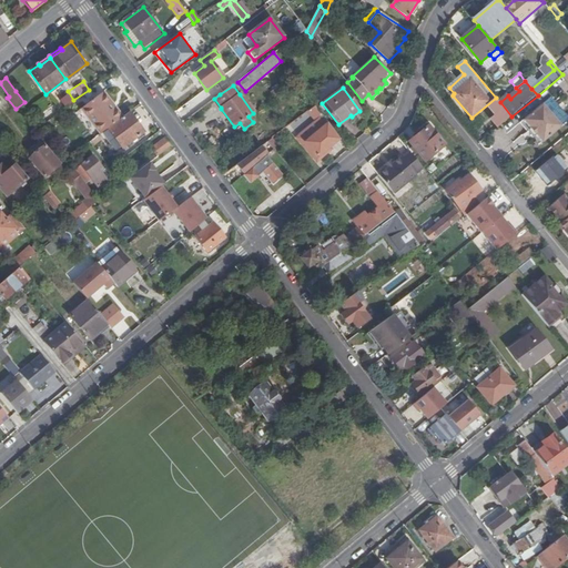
[(67,97),(66,94),(62,97),(64,99),(60,102),(64,107),(73,101),(69,95),(67,97)]
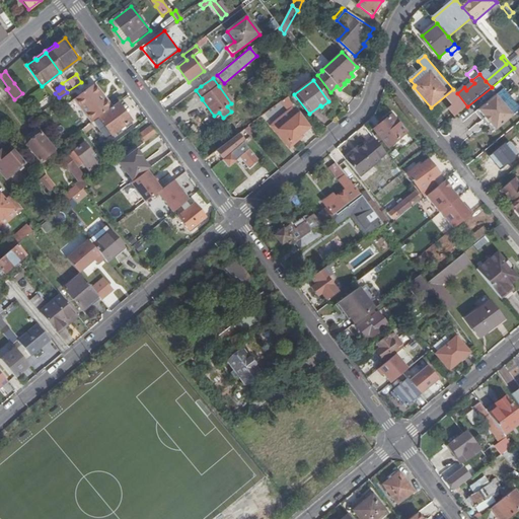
[(97,117),(108,108),(92,86),(69,102),(85,126),(97,117)]
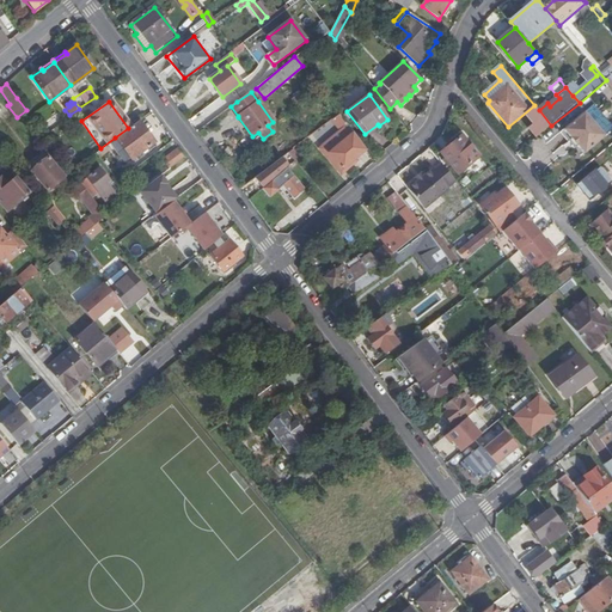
[(611,129),(611,124),(593,104),(561,133),(581,157),(611,129)]
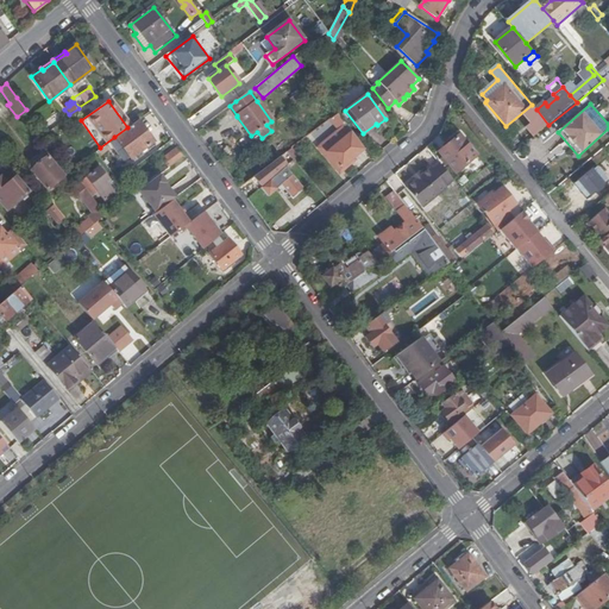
[(48,126),(60,120),(56,113),(44,119),(48,126)]
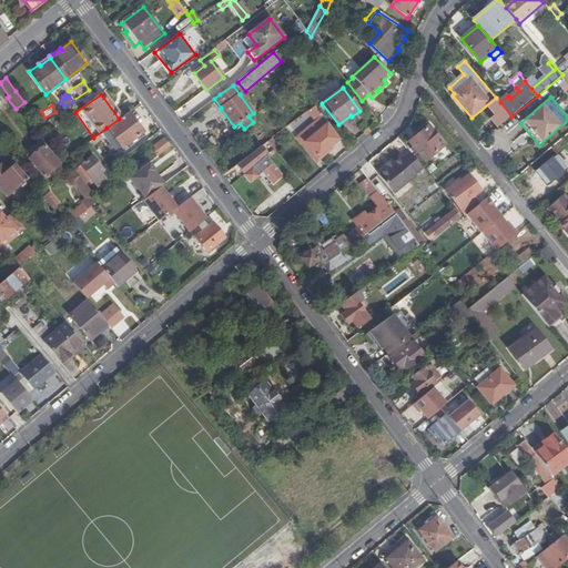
[(143,133),(129,112),(119,119),(107,128),(112,135),(121,146),(122,149),(143,133)]
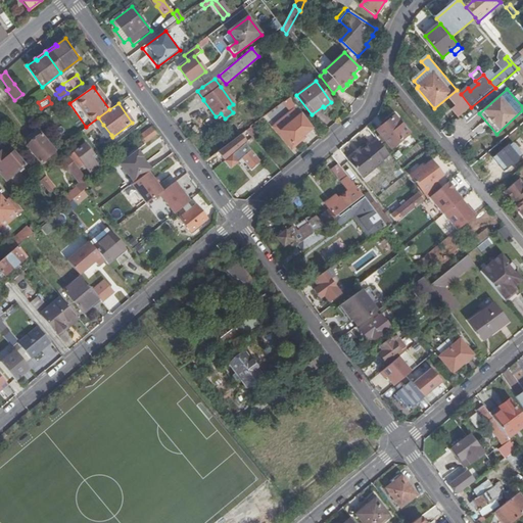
[(312,114),(313,116),(324,107),(323,106),(312,114)]
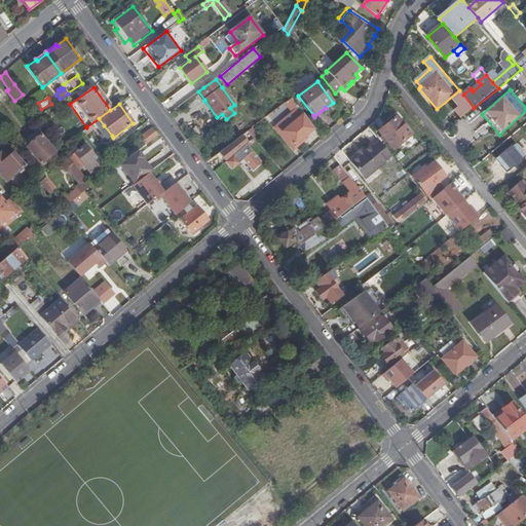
[(306,136),(314,129),(298,108),(276,123),(293,146),(306,136)]
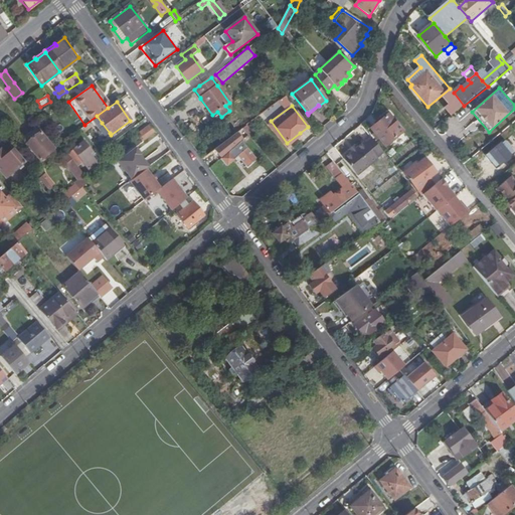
[(388,114),(386,116),(393,125),(395,123),(388,114)]
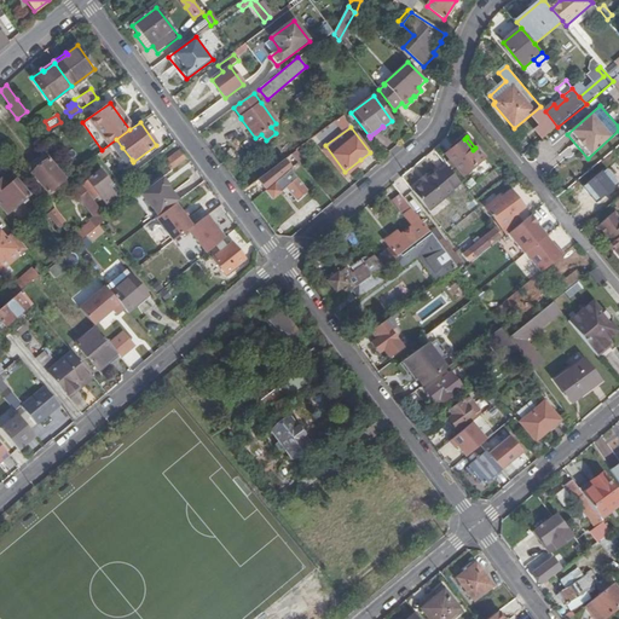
[(473,150),(464,139),(445,155),(462,175),(485,158),(475,148),(473,150)]
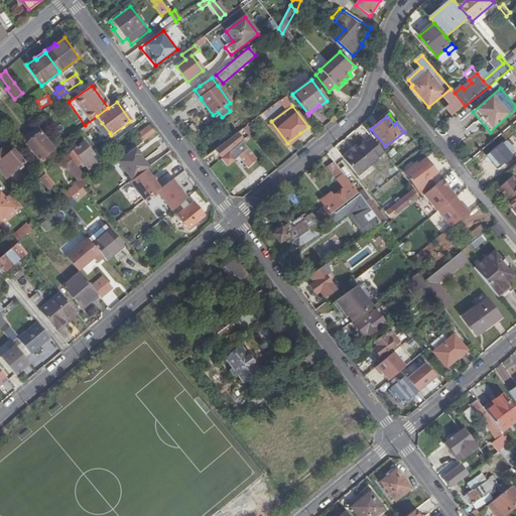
[(287,143),(271,121),(268,124),(286,147),(301,136),(300,133),(287,143)]
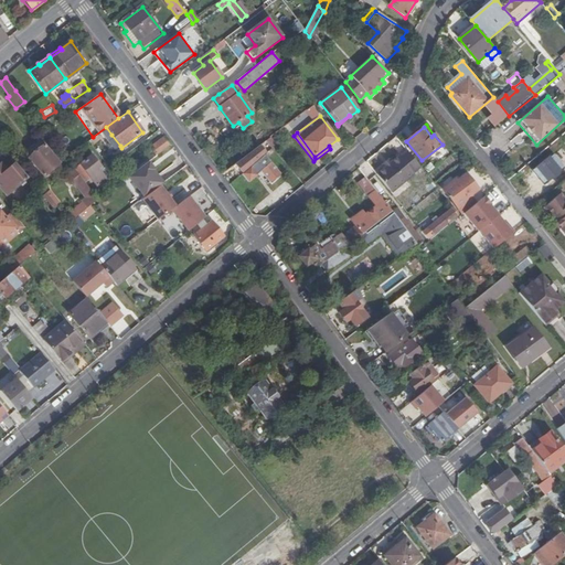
[(114,151),(120,146),(112,135),(106,139),(114,151)]
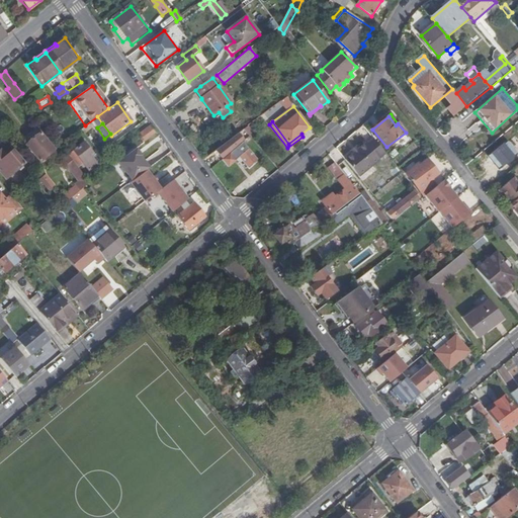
[(157,133),(152,126),(139,136),(144,143),(157,133)]
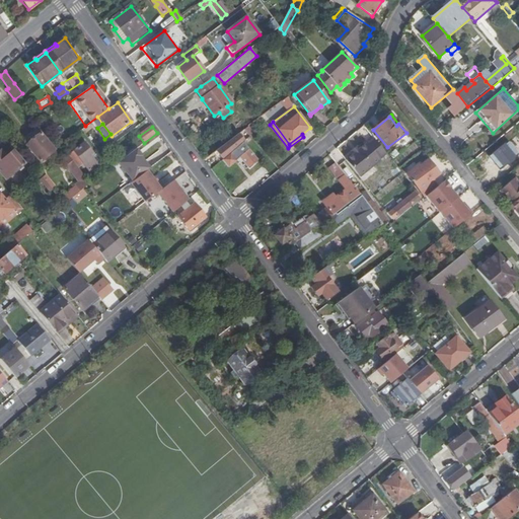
[(249,127),(244,130),(251,138),(255,135),(249,127)]
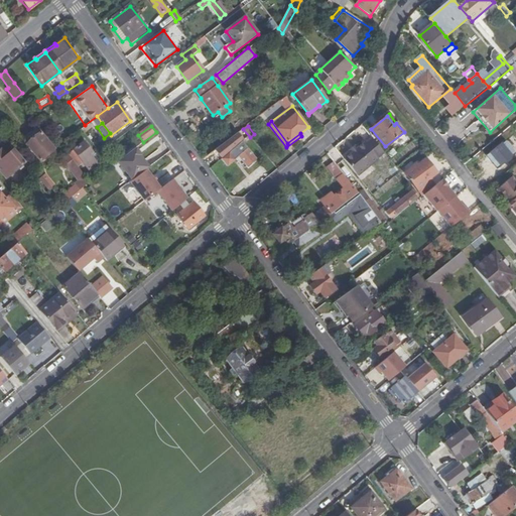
[(40,133),(26,144),(41,162),(43,160),(42,158),(53,149),(40,133)]
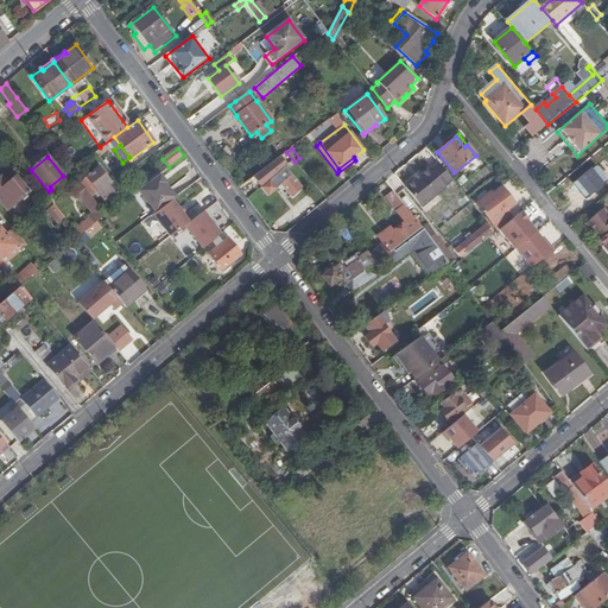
[(252,177),(260,188),(267,195),(277,187),(285,196),(287,194),(290,196),(301,187),(284,169),(287,166),(279,157),(252,177)]
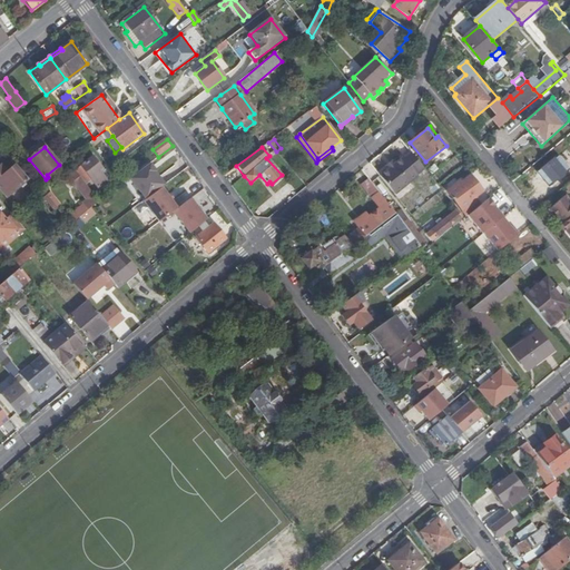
[(425,169),(409,149),(381,173),(397,193),(425,169)]
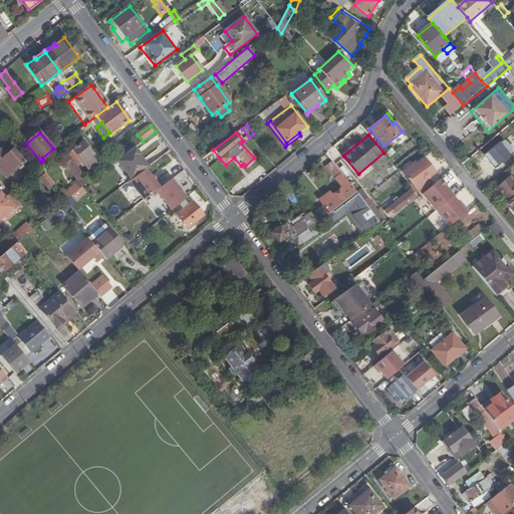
[(3,140),(0,142),(0,148),(1,150),(0,150),(0,171),(6,179),(24,163),(13,150),(12,150),(3,140)]
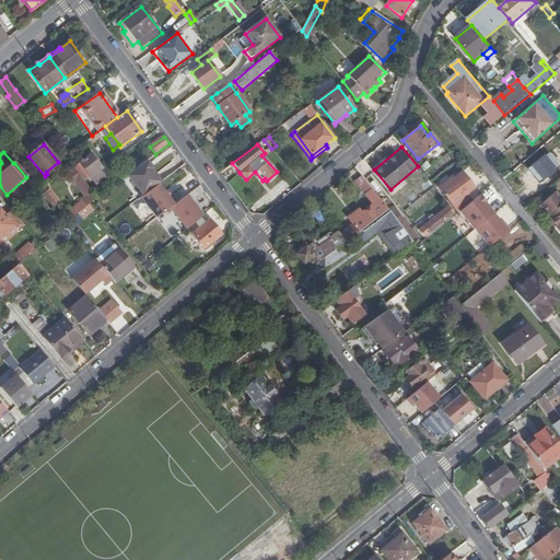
[(540,183),(559,166),(548,152),(528,168),(540,183)]
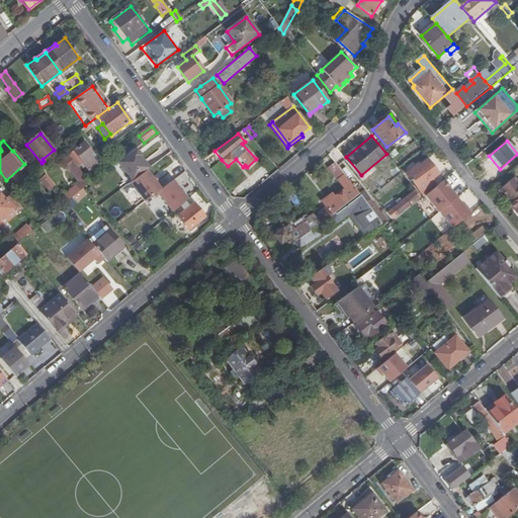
[(83,143),(68,155),(69,156),(78,167),(83,164),(89,172),(97,167),(89,156),(91,154),(83,143)]
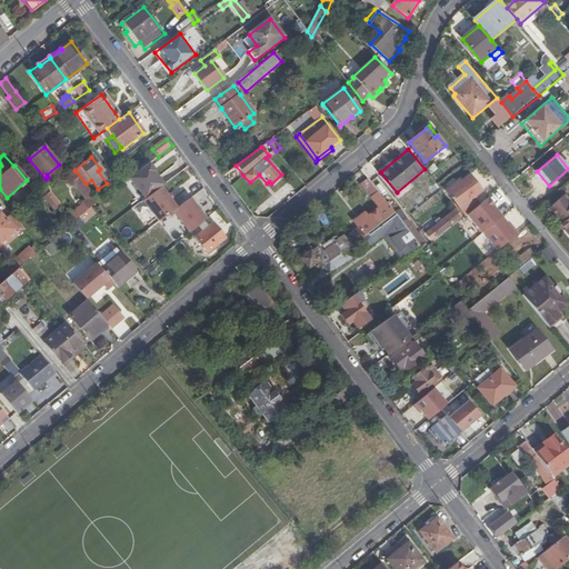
[(163,185),(148,163),(129,178),(145,198),(149,196),(161,186),(163,185)]
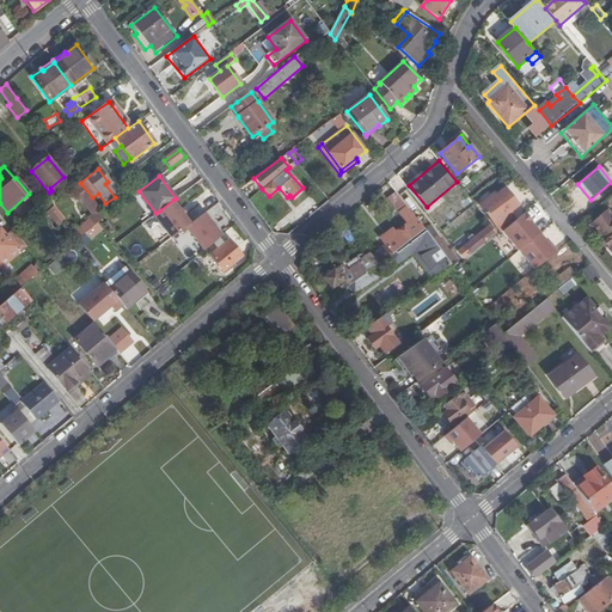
[(254,178),(251,181),(259,191),(262,189),(254,178)]
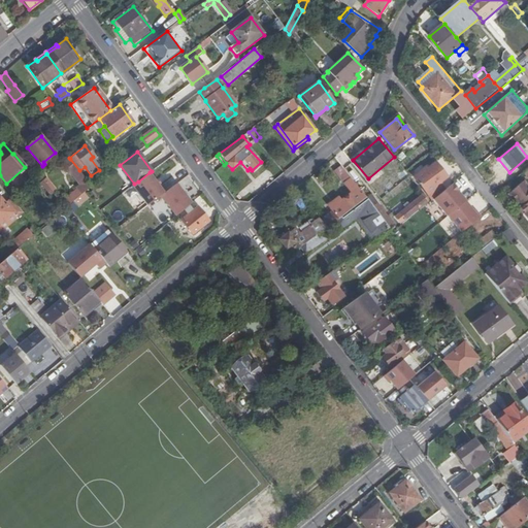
[(84,193),(91,187),(79,170),(70,159),(63,165),(69,173),(71,172),(80,186),(76,189),(77,190),(81,195),(84,193)]
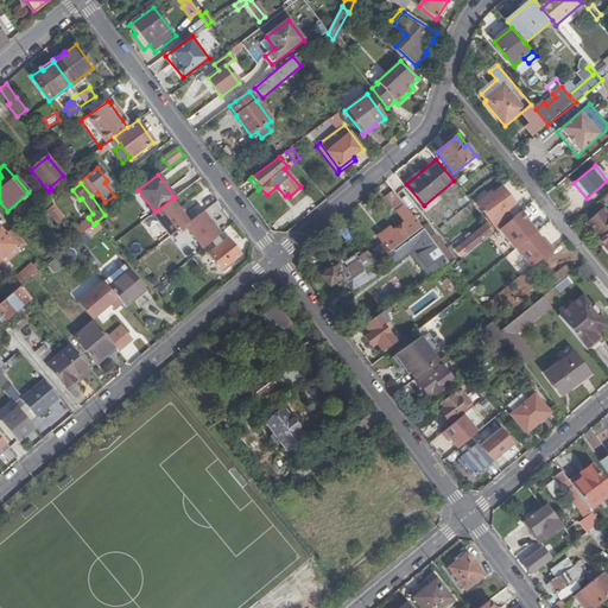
[(501,189),(479,207),(488,220),(501,210),(504,211),(514,204),(501,189)]
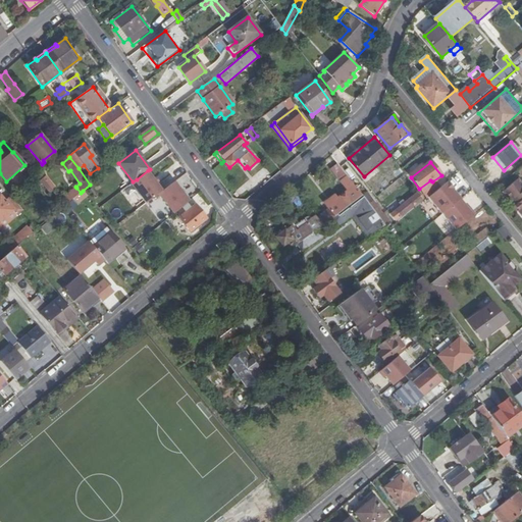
[(340,179),(346,175),(340,165),(332,169),(340,179)]
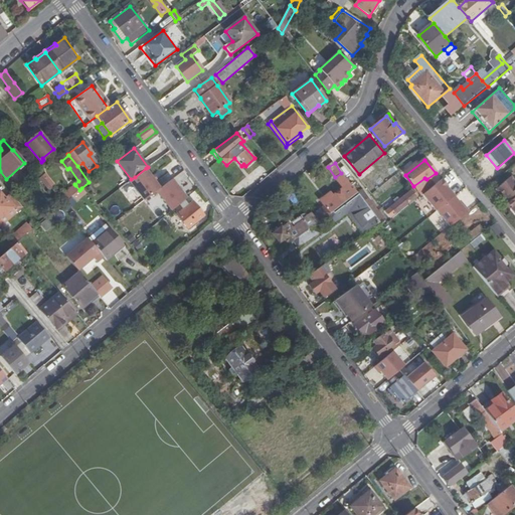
[(160,187),(146,168),(135,177),(149,196),(156,190),(160,187)]
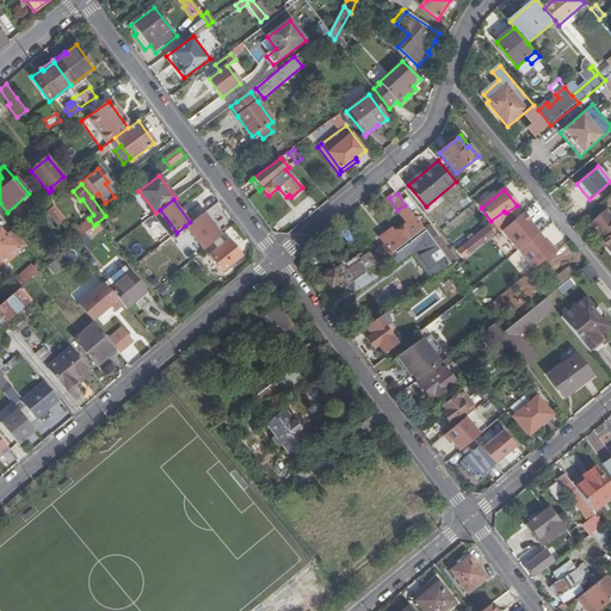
[(610,214),(606,208),(587,223),(610,253),(610,214)]
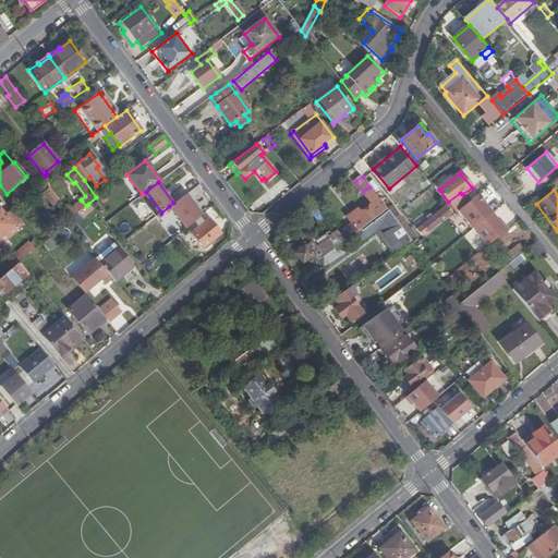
[(46,192),(45,191),(41,193),(52,205),(55,203),(48,195),(46,192)]
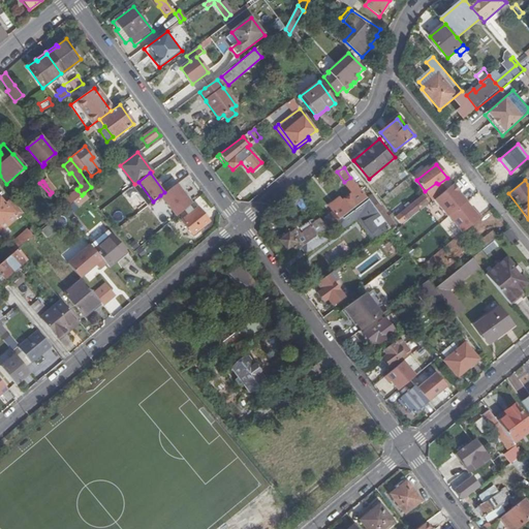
[(45,185),(52,192),(53,193),(55,191),(48,182),(47,184),(45,185)]
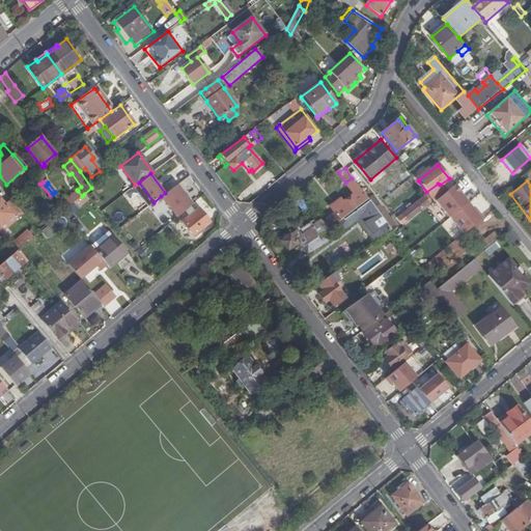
[(177,184),(165,193),(161,196),(176,216),(193,203),(177,184)]
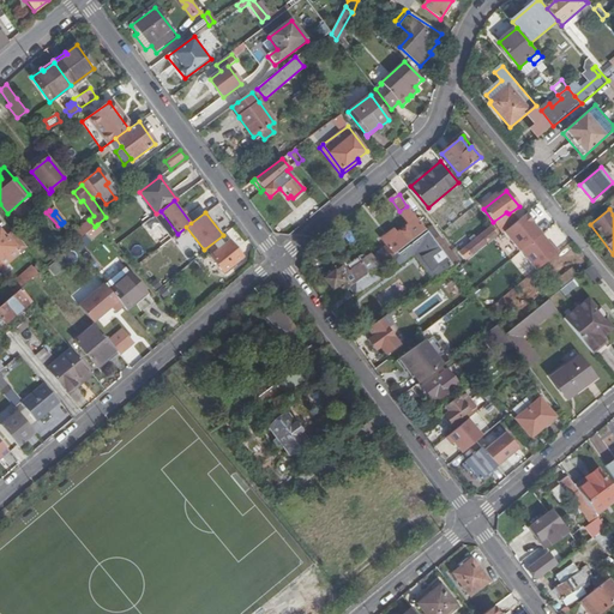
[(558,252),(524,214),(504,232),(537,270),(558,252)]
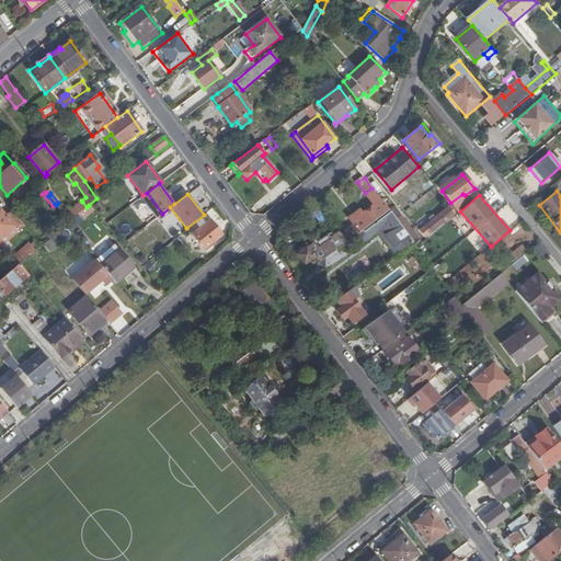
[(76,216),(87,207),(82,202),(71,210),(76,216)]
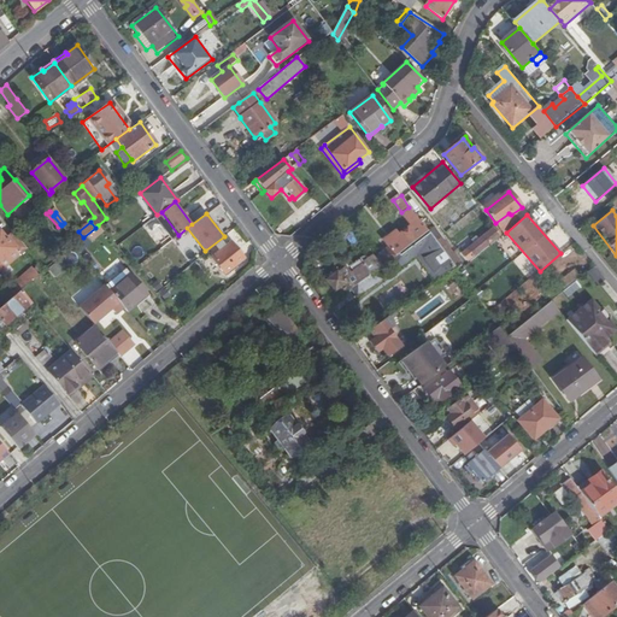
[(419,222),(411,228),(400,235),(397,238),(394,234),(383,242),(389,250),(395,257),(397,256),(417,241),(424,235),(428,233),(419,222)]
